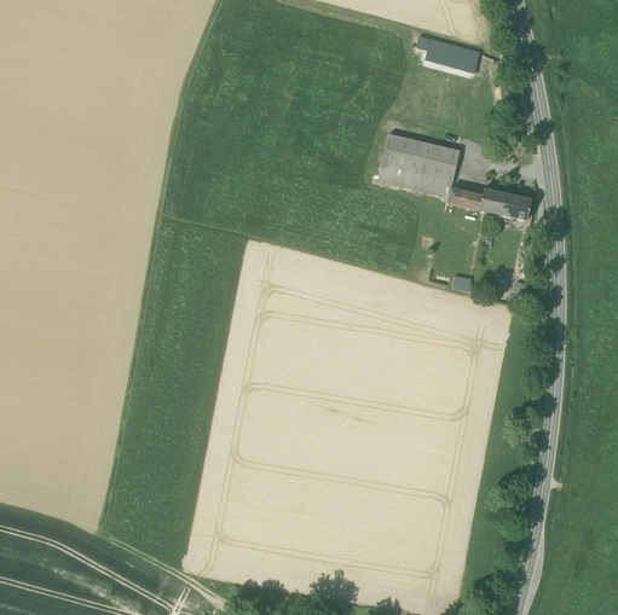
[(416,46),(428,50),(431,39),(420,35),(416,46)]
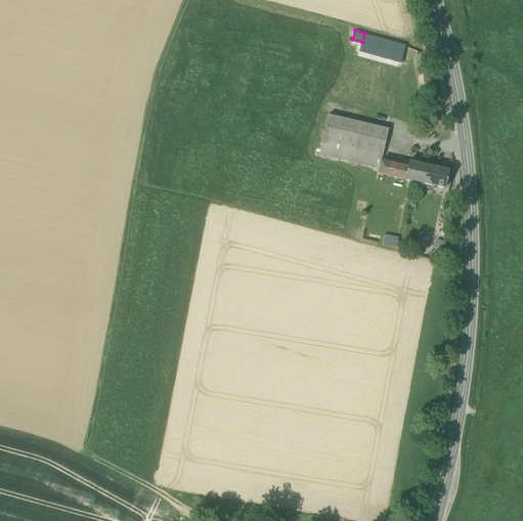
[(359,50),(401,61),(406,44),(364,33),(362,42),(359,50)]
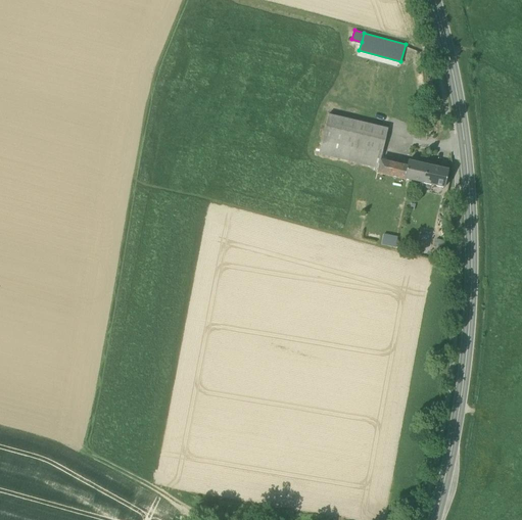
[(319,150),(379,163),(380,158),(380,157),(388,123),(328,109),(319,150)]
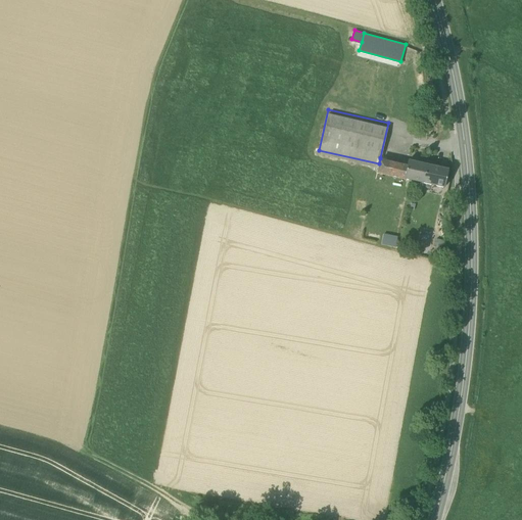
[(377,171),(384,172),(386,159),(380,158),(379,163),(377,170),(377,171)]
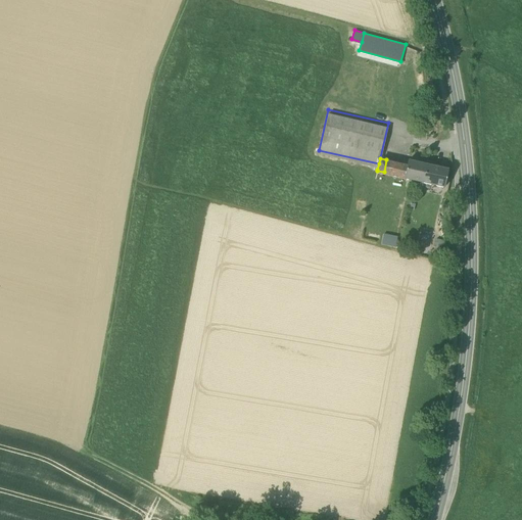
[(402,177),(424,181),(428,163),(407,158),(406,163),(402,177)]
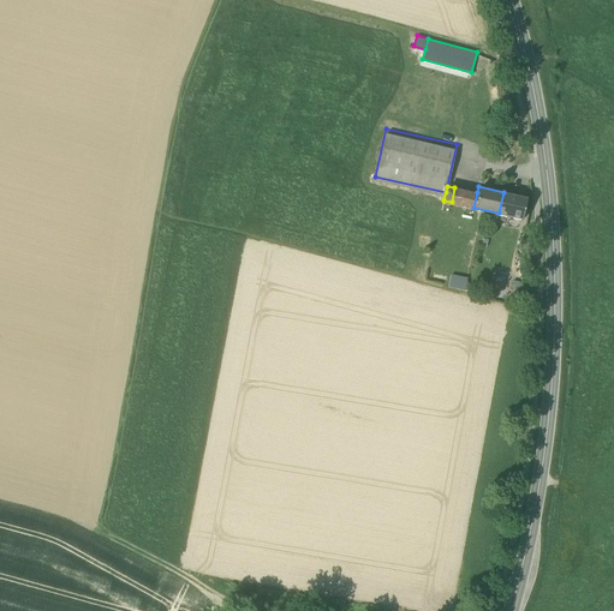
[(474,208),(477,192),(471,191),(454,187),(452,202),(474,208)]
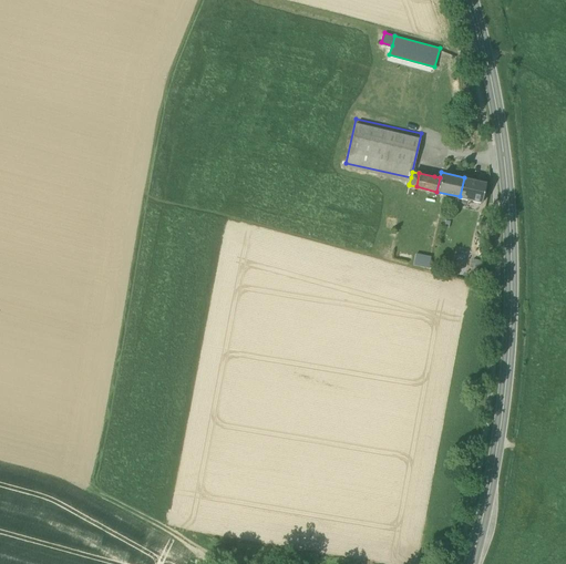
[(487,182),(464,177),(460,196),(483,202),(487,182)]
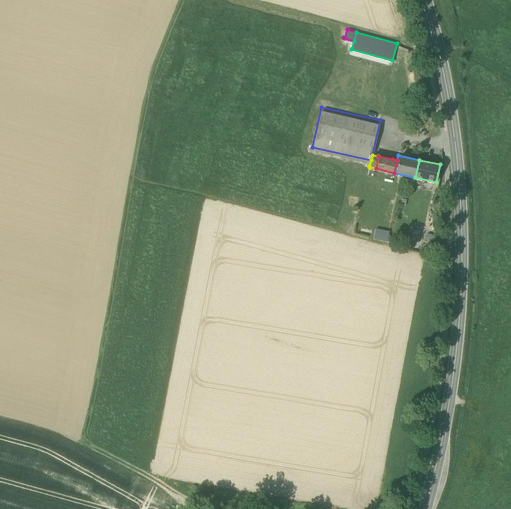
[(373,236),(390,240),(393,229),(375,225),(373,236)]
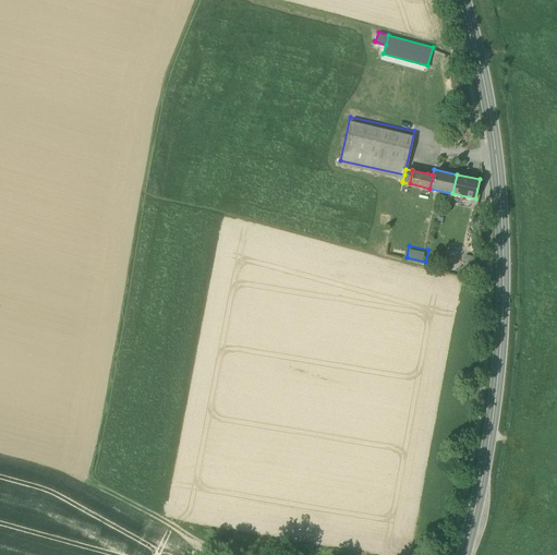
[(476,255),(467,253),(465,261),(474,263),(476,255)]
